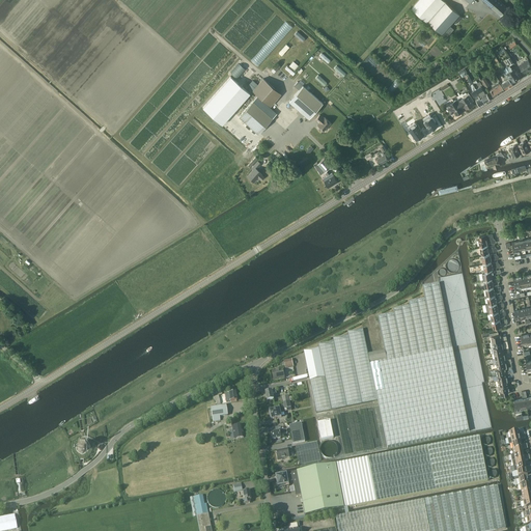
[(460,16),(446,2),(443,0),(420,0),(413,8),(428,22),(443,35),(460,16)]
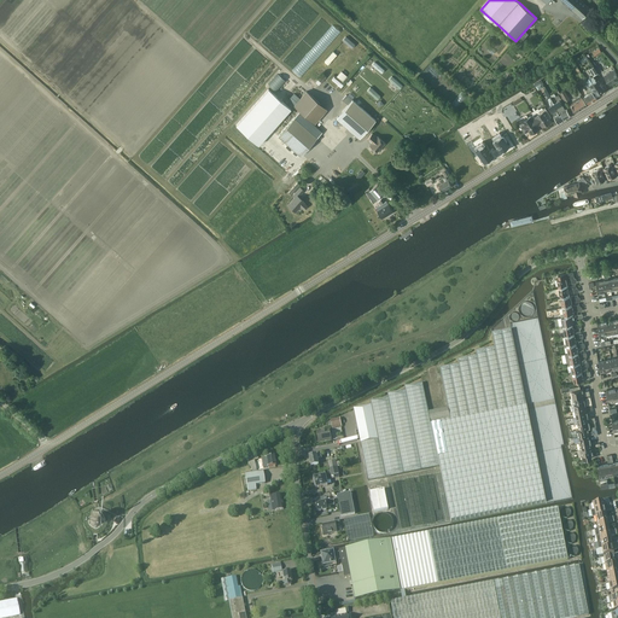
[(583,18),(592,9),(581,0),(543,0),(548,4),(549,0),(561,0),(569,6),(569,7),(572,10),(573,10),(583,18)]
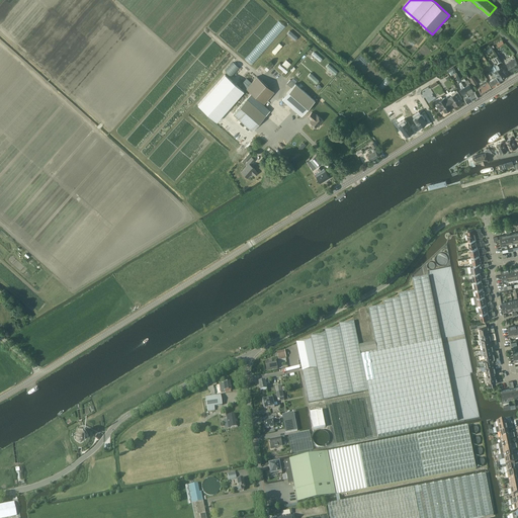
[(286,32),(294,39),(297,37),(289,29),(286,32)]
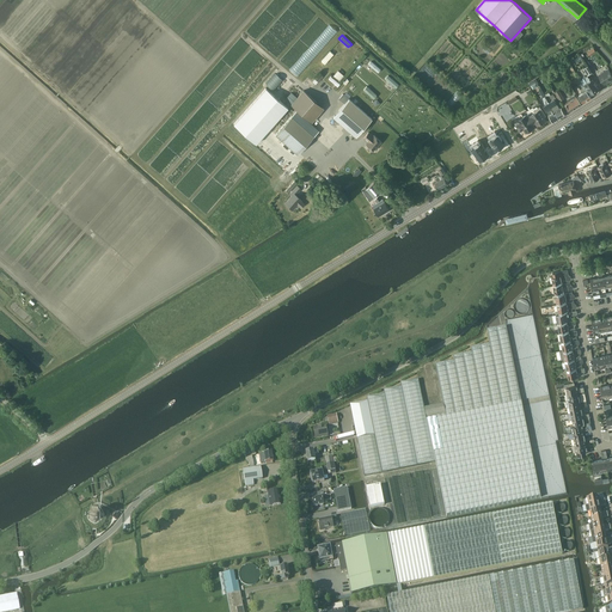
[(325,63),(334,53),(330,50),(322,61),(325,63)]
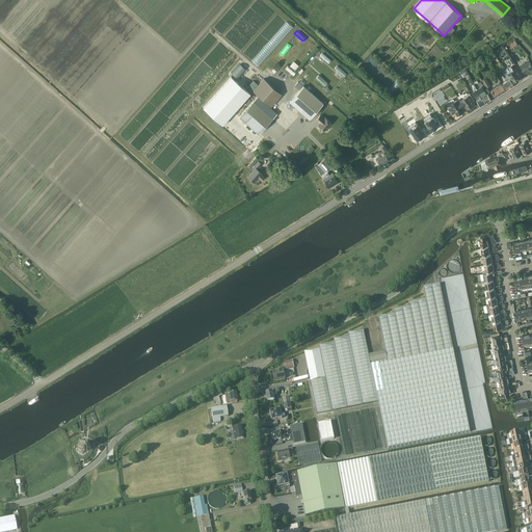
[(319,54),(328,62),(330,60),(322,52),(319,54)]
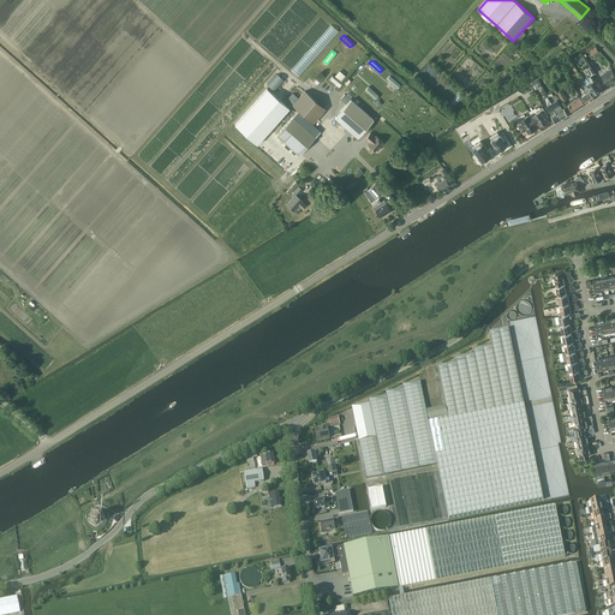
[(609,65),(599,72),(607,84),(614,78),(614,73),(614,75),(609,65)]
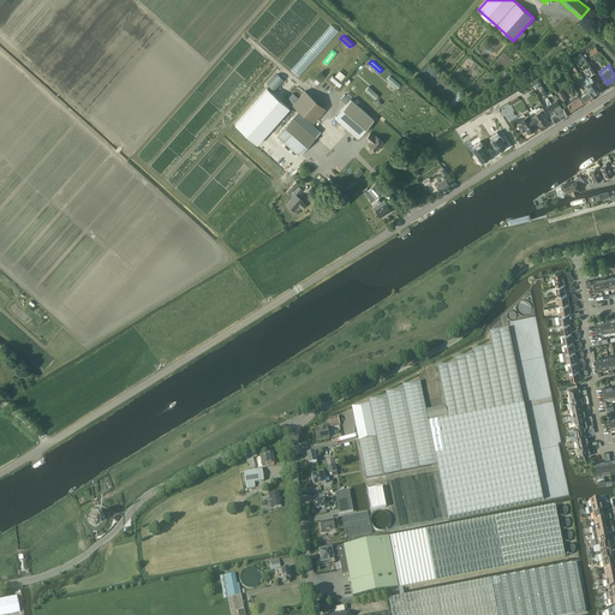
[(398,88),(401,84),(390,75),(387,78),(398,88)]
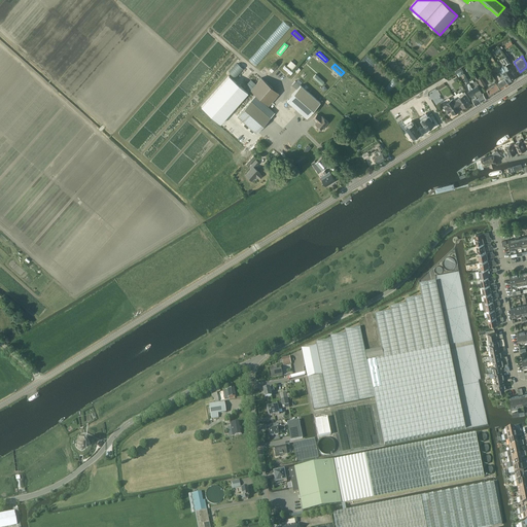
[(283,68),(291,74),(293,71),(285,65),(283,68)]
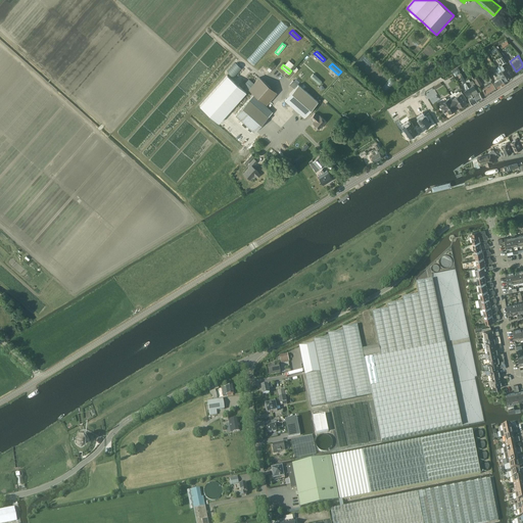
[(494,82),(497,88),(498,89),(506,85),(496,70),(497,70),(495,67),(492,68),(494,73),(498,80),(494,82)]
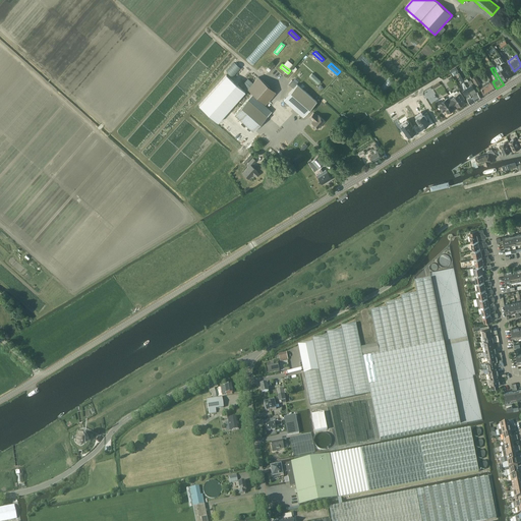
[(504,80),(510,76),(505,68),(498,72),(504,80)]
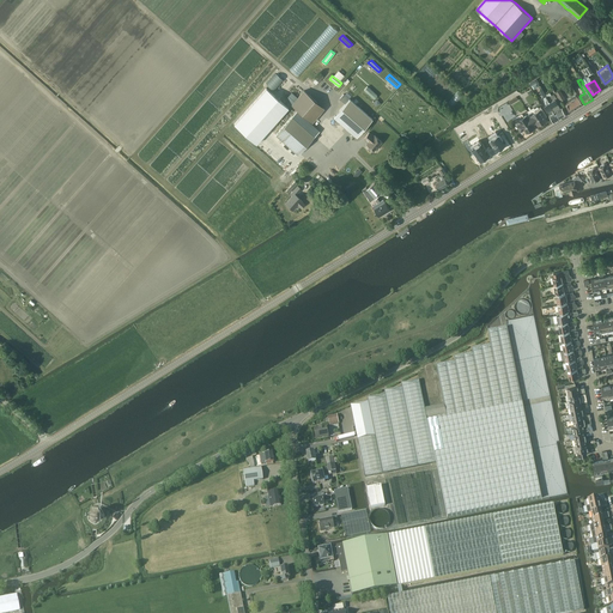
[(256,144),(289,108),(266,87),(234,123),(256,144)]
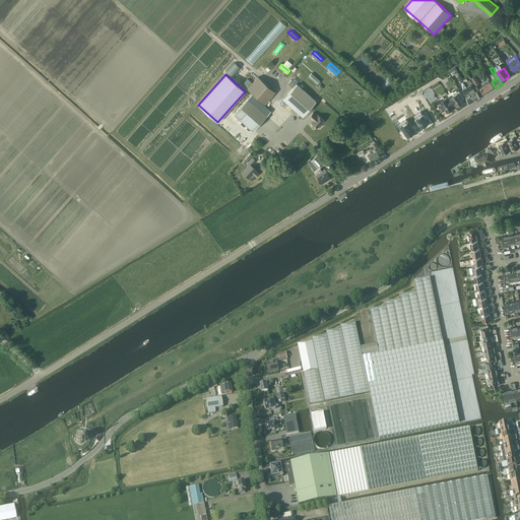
[(475,76),(471,78),(476,86),(479,84),(475,76)]
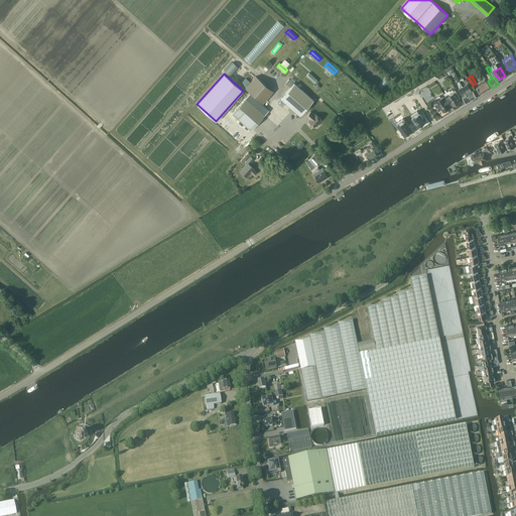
[(262,103),(272,92),(256,77),(246,88),(262,103)]
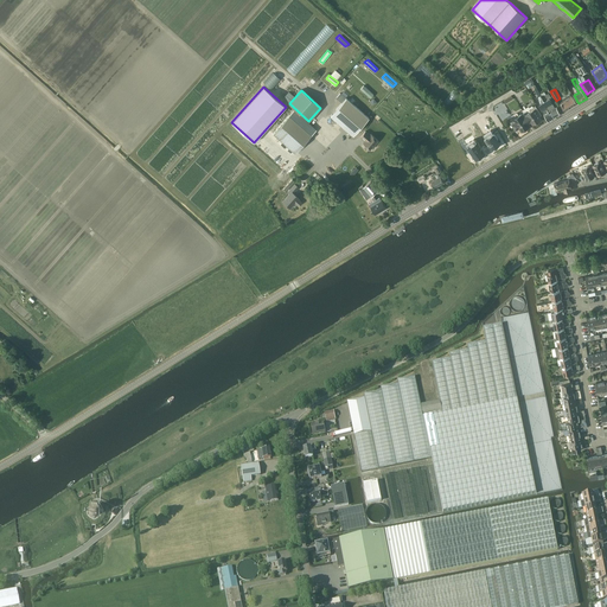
[(549,93),(541,96),(544,103),(551,101),(549,93)]
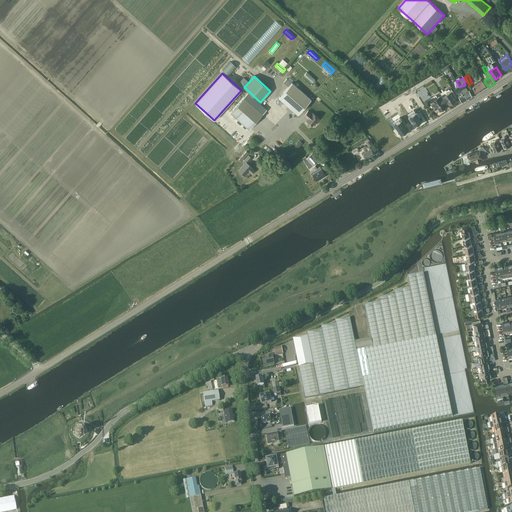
[(474,83),(475,84),(475,85),(472,87),(473,89),(476,94),(486,88),(482,81),(480,79),(474,83)]
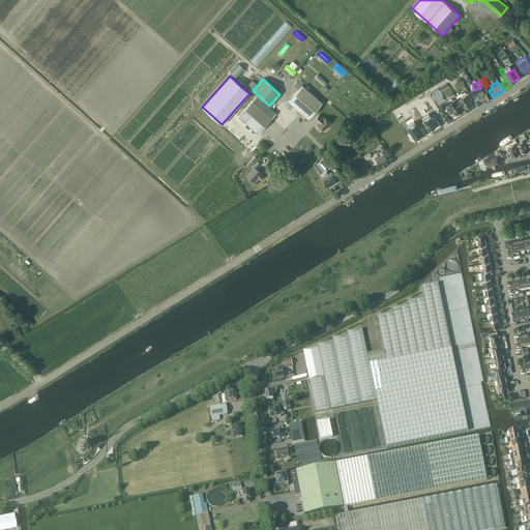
[(308,119),(322,104),(302,86),(288,101),(308,119)]
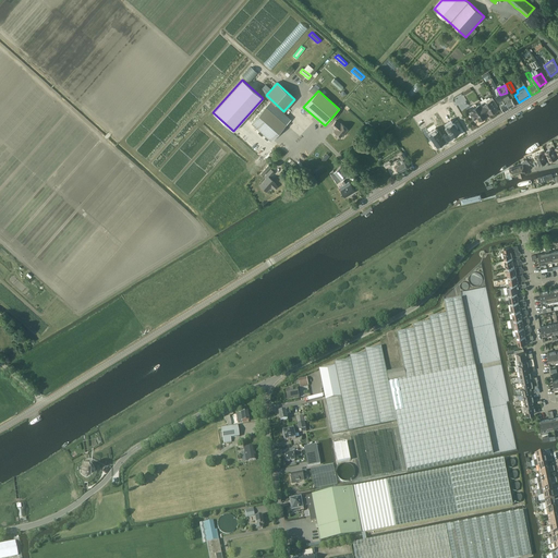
[(507,93),(502,96),(506,102),(506,101),(510,108),(516,105),(512,98),(511,99),(507,93)]
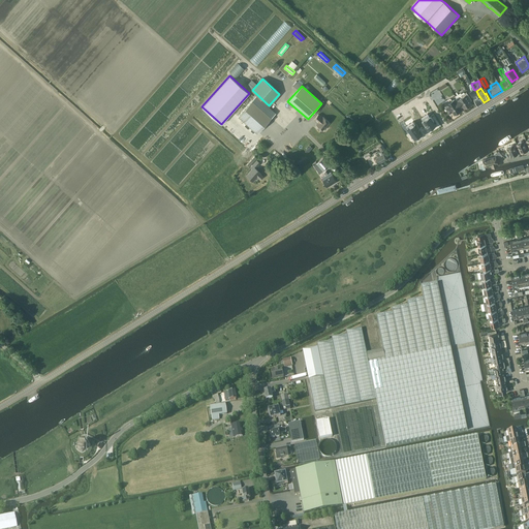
[(472,100),(468,92),(467,91),(465,93),(464,92),(461,94),(461,93),(457,95),(463,106),(464,105),(466,107),(472,104),(470,101),(472,100)]
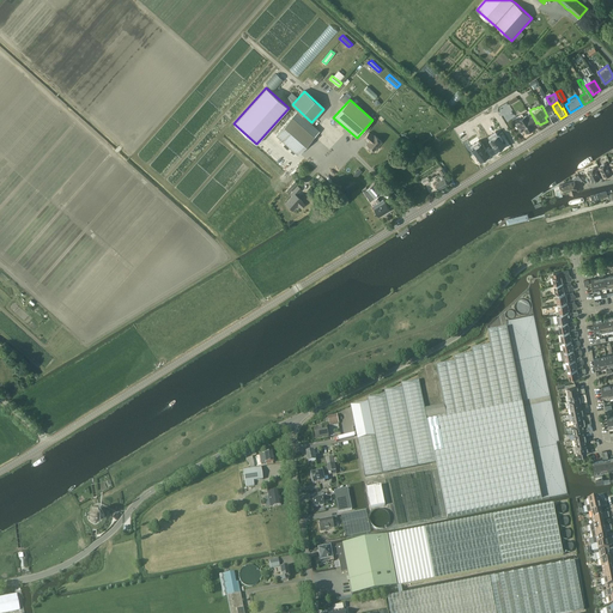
[(552,105),(546,108),(551,115),(550,115),(554,122),(560,119),(556,111),(556,113),(552,105)]
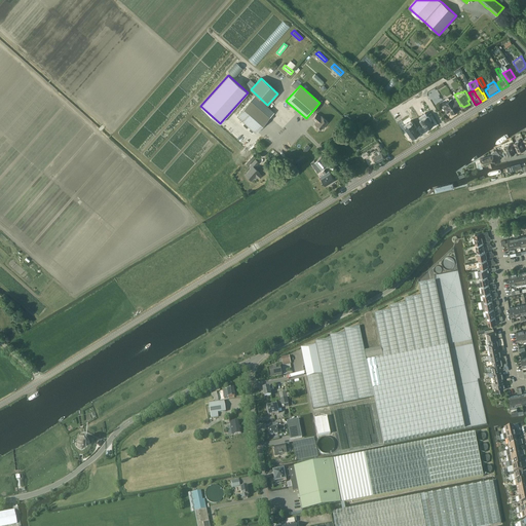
[(256,133),(274,112),(273,111),(255,95),(236,115),(256,133)]
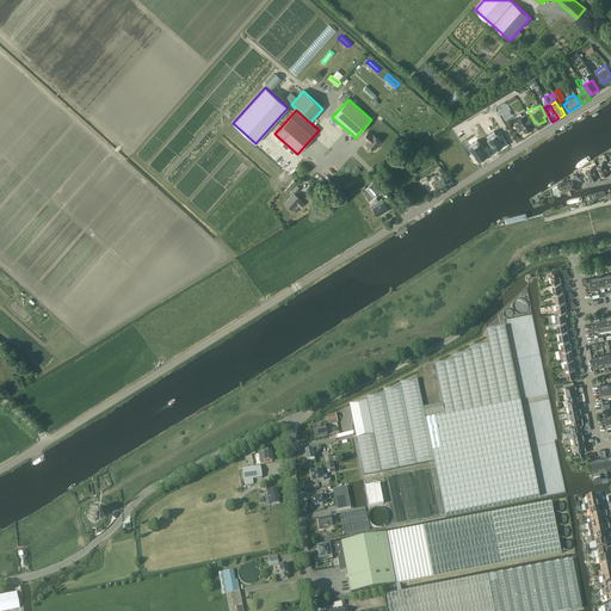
[(535,123),(528,110),(526,111),(528,113),(528,115),(526,115),(525,115),(522,117),(519,113),(512,118),(520,131),(524,129),(526,133),(534,128),(532,124),(534,124),(535,123)]
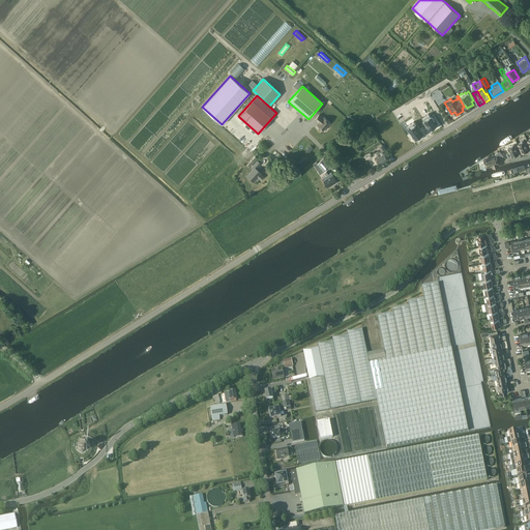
[(413,140),(436,126),(427,114),(405,127),(413,140)]
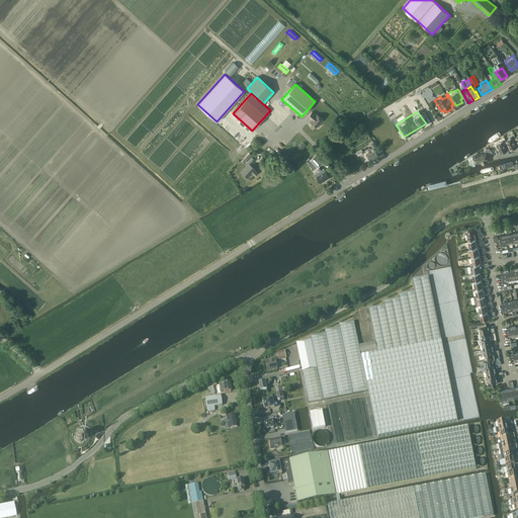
[(316,127),(323,119),(317,114),(316,115),(312,112),(308,116),(312,120),(310,122),(316,127)]
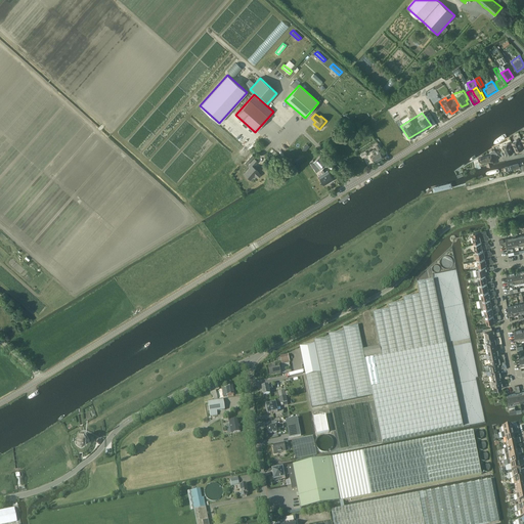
[(513,144),(516,150),(516,151),(522,148),(523,149),(523,148),(523,144),(522,140),(519,142),(518,139),(512,142),(513,144)]
